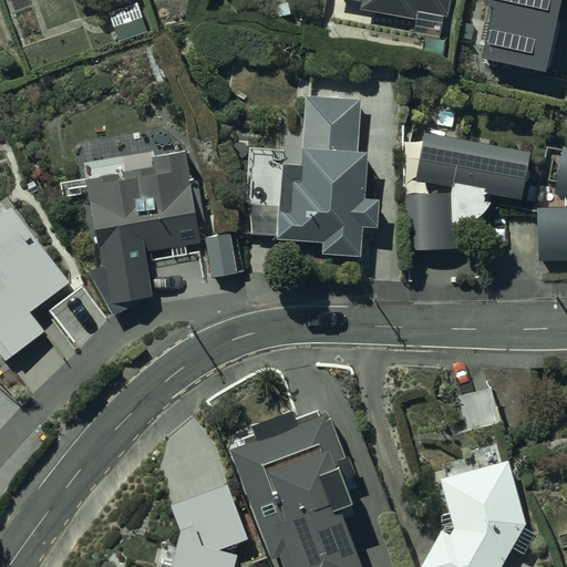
[(146,30),(135,0),(134,0),(109,11),(117,40),(146,30)]
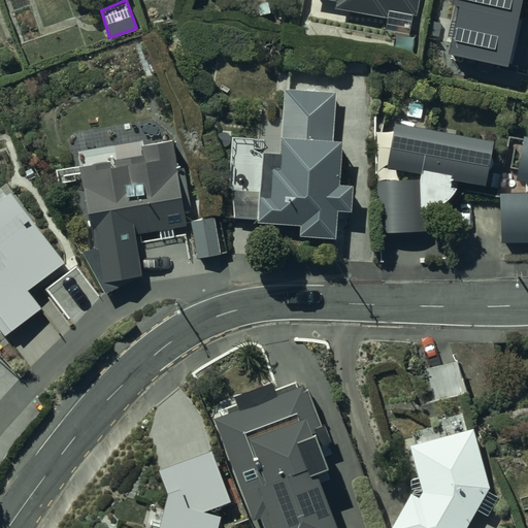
[(334,0),(335,9),(410,21),(410,13),(416,13),(417,0),(334,0)]
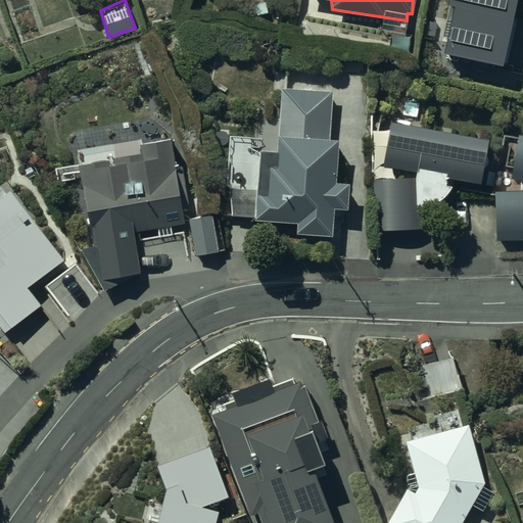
[(260,137),(229,135),(229,216),(253,217),(252,222),(294,222),(294,233),(332,233),(332,206),(345,205),(345,180),(336,179),(336,136),(329,136),(329,89),(278,87),(278,132),(275,132),(275,146),(260,147),(260,137)]
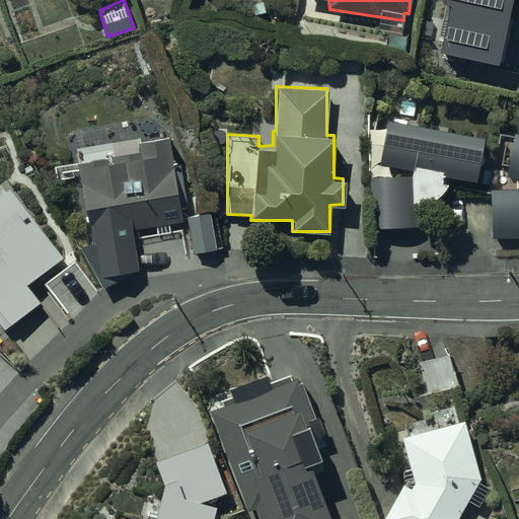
[(484,136),(385,118),(382,139),(369,140),(372,227),(420,226),(420,204),(421,204),(422,204),(423,203),(425,203),(426,202),(427,202),(428,201),(429,201),(430,200),(431,200),(433,199),(434,199),(435,198),(436,197),(437,196),(438,196),(439,195),(440,194),(440,193),(441,192),(442,191),(443,190),(444,189),(444,188),(445,187),(446,186),(446,184),(447,183),(448,182),(448,181),(449,180),(449,179),(450,177),(450,176),(450,175),(475,180),(484,136)]
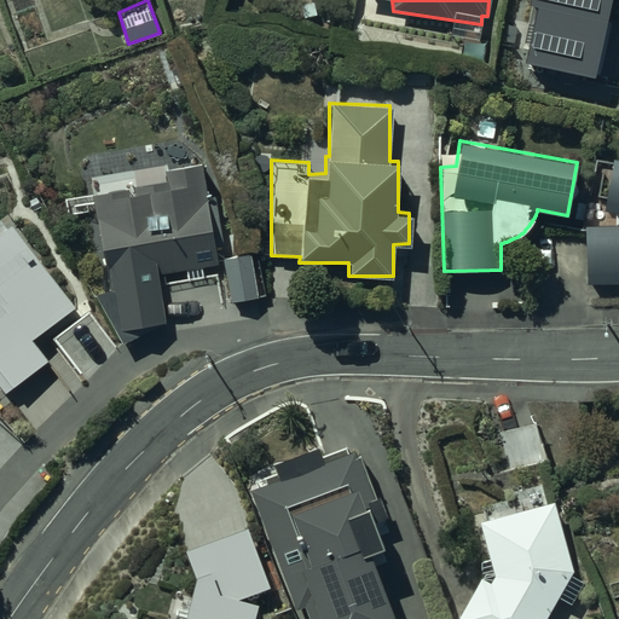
[(618,157),(611,156),(602,208),(618,209),(618,224),(593,224),(585,235),(585,283),(618,282),(618,157)]
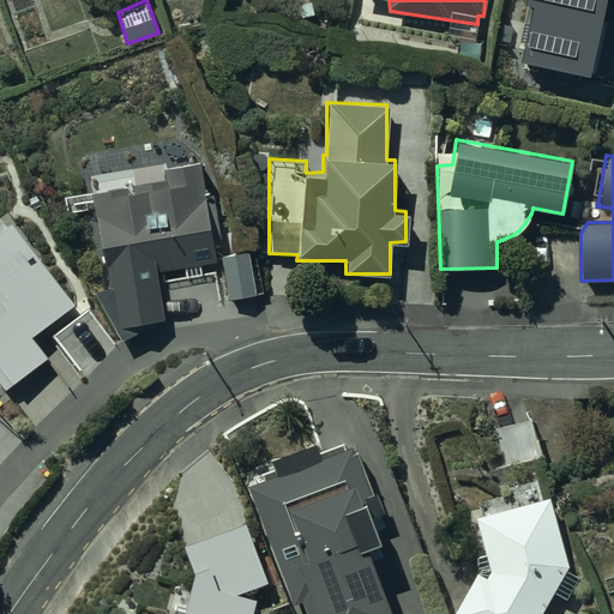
[(120,341),(162,319),(166,319),(155,268),(185,264),(187,277),(203,274),(202,262),(217,259),(215,242),(222,241),(212,193),(205,194),(198,158),(164,166),(163,158),(90,173),(94,191),(90,191),(102,250),(104,250),(112,286),(92,289),(120,341)]
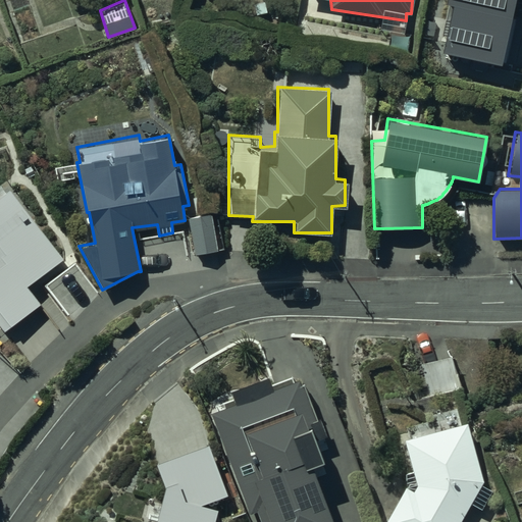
[(0,327),(2,330),(39,303),(25,285),(63,258),(8,186),(0,192),(0,327)]
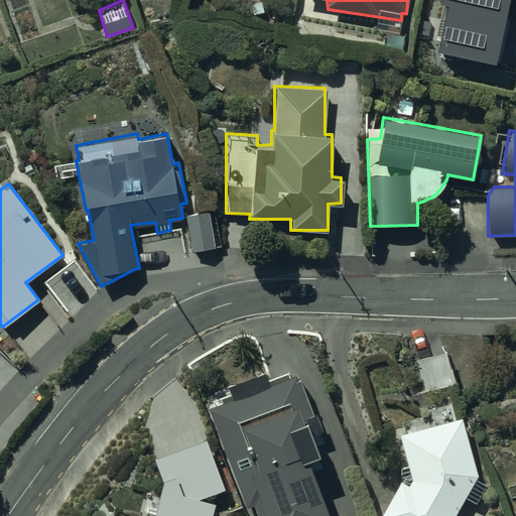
[(209,211),(185,214),(192,251),(215,247),(209,211)]
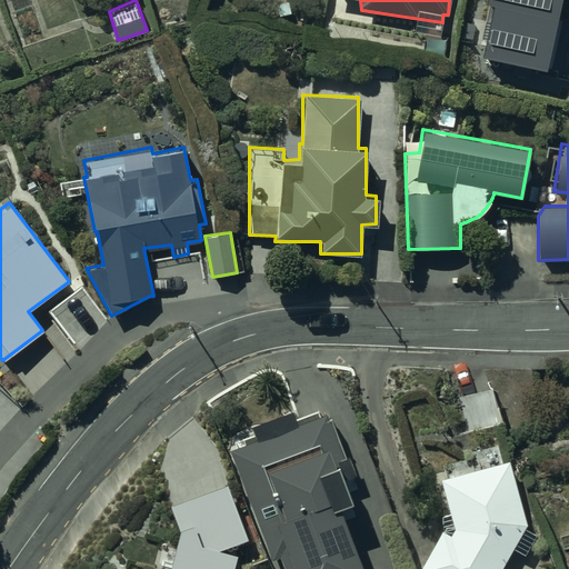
[(257,437),(229,448),(270,561),(286,556),(290,568),(361,568),(339,508),(351,503),(343,481),(356,477),(348,453),(345,455),(328,409),(297,420),(292,409),(252,425),(257,437)]
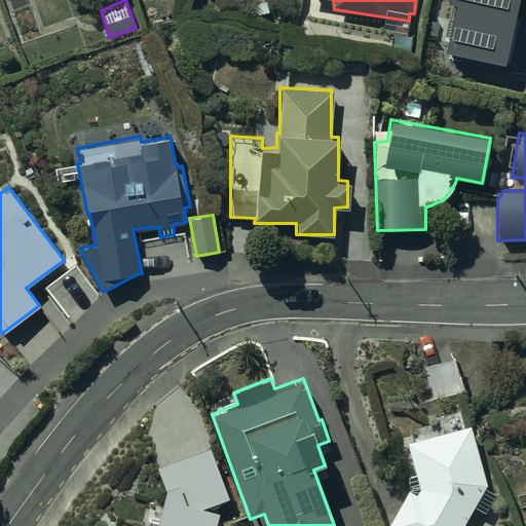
[(416,475),(408,475),(408,489),(386,525),(387,525),(462,525),(474,506),(485,514),(496,494),(485,487),(486,485),(470,423),(407,440),(416,475)]
